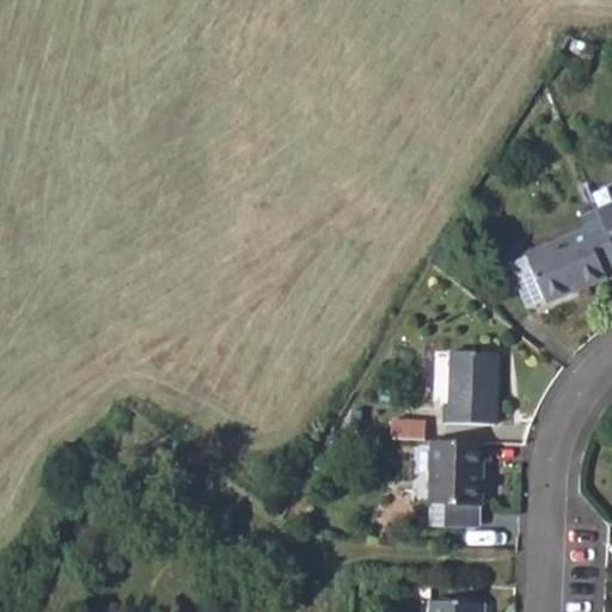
[(611,203),(598,209),(601,219),(611,245),(611,203)]
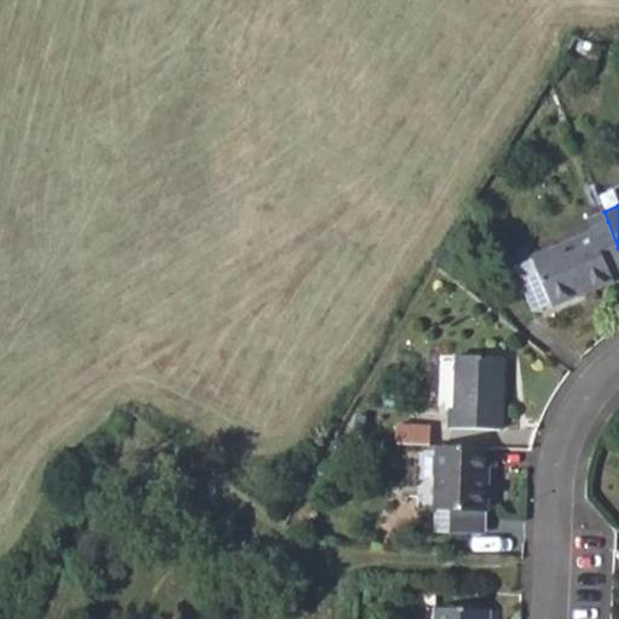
[(584,221),(588,230),(608,221),(605,212),(584,221)]
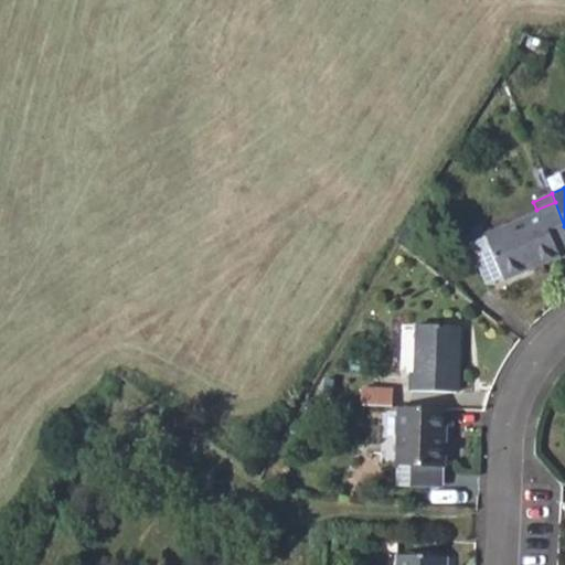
[(478,266),(487,286),(502,278),(503,281),(558,258),(556,254),(564,249),(564,226),(555,202),(536,210),(539,213),(484,237),(486,240),(494,259),(478,266)]
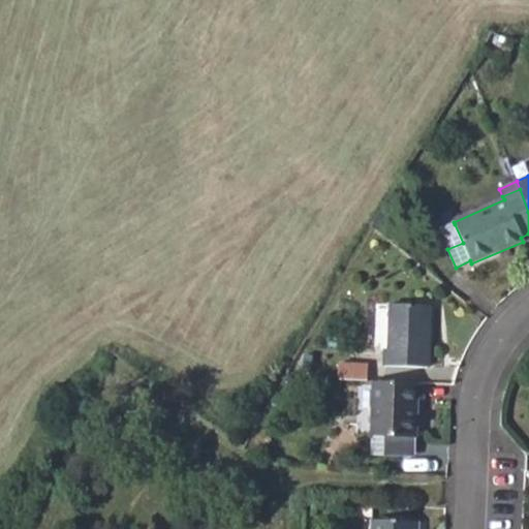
[(447,249),(463,243),(455,224),(438,231),(447,249)]
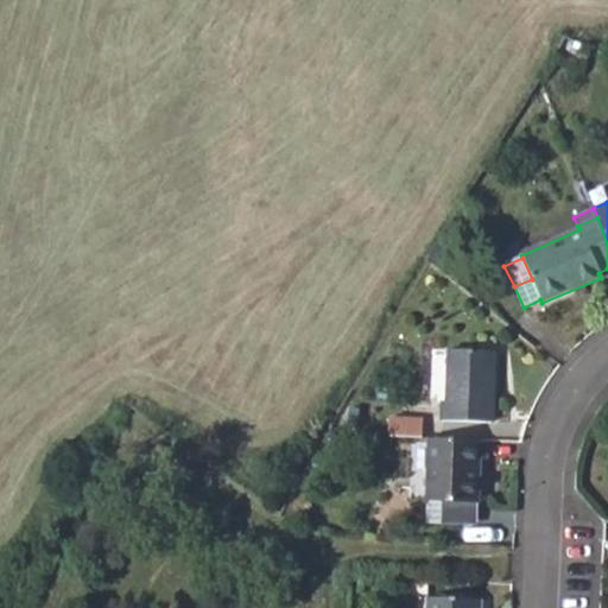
[(442,400),(442,422),(492,422),(494,352),(448,349),(447,401),(442,400)]
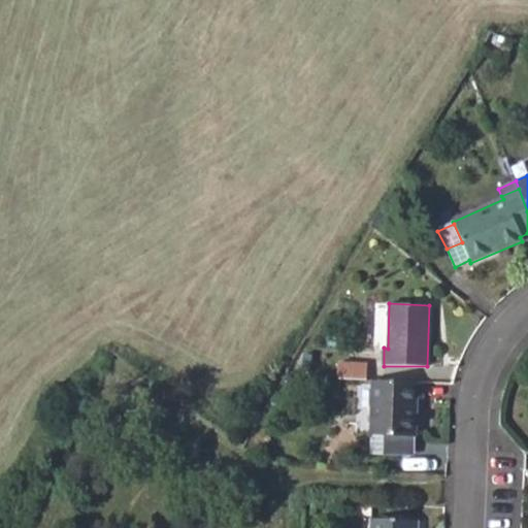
[(365,363),(337,362),(336,378),(365,378),(365,363)]
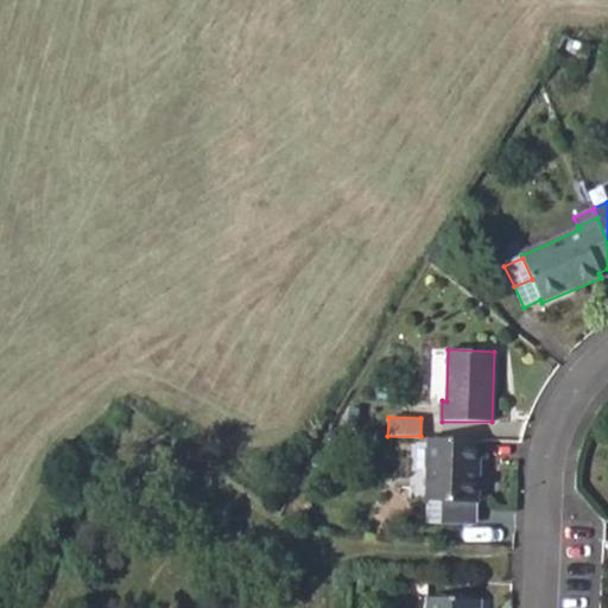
[(410,486),(410,500),(444,501),(475,502),(477,502),(480,458),(485,458),(486,439),(429,439),(428,486),(410,486)]
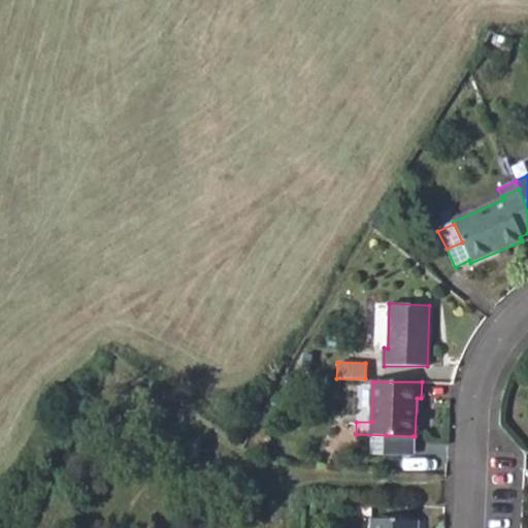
[(413,436),(386,435),(385,454),(413,454),(413,436)]
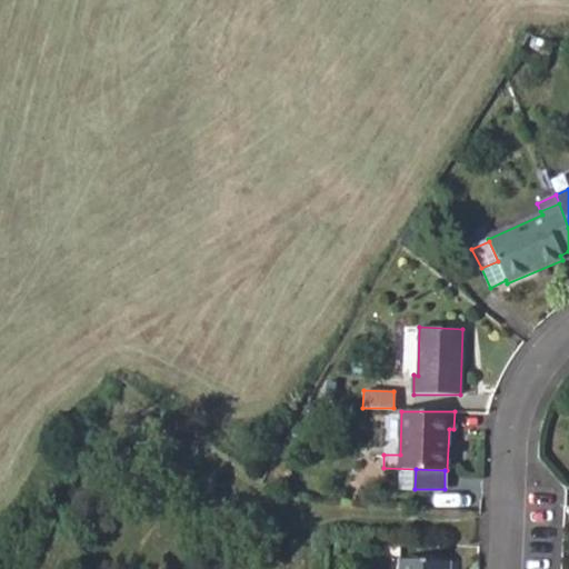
[(449,568),(450,560),(400,559),(399,568),(449,568)]
